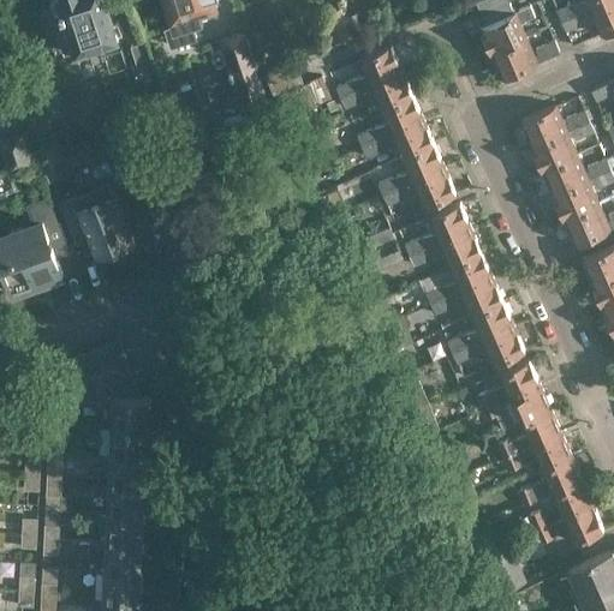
[(55,0),(61,15),(59,15),(61,21),(63,19),(66,29),(57,33),(64,53),(73,51),(75,57),(118,42),(111,22),(112,22),(111,18),(109,18),(107,10),(108,10),(107,6),(106,6),(103,0),(55,0)]
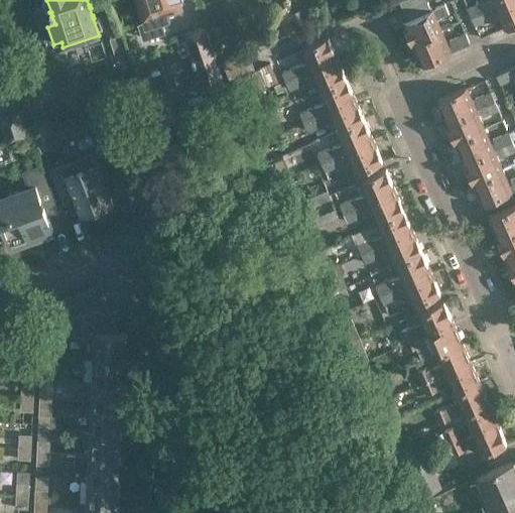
[(139,0),(146,20),(138,23),(143,39),(166,32),(162,20),(170,17),(170,15),(180,11),(178,4),(189,0),(139,0)]
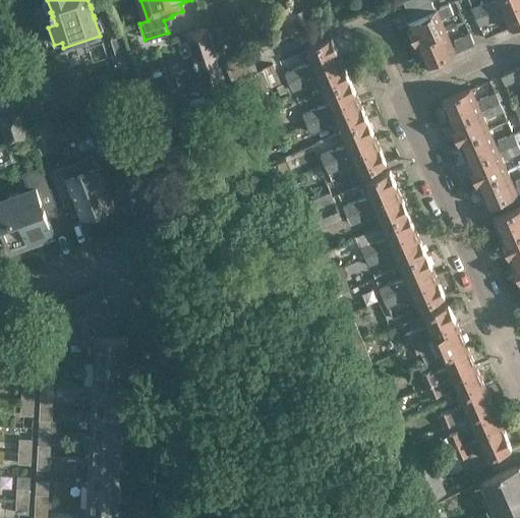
[(415,46),(445,34),(440,22),(453,16),(449,7),(435,13),(428,0),(410,0),(403,4),(411,23),(406,25),(415,46)]
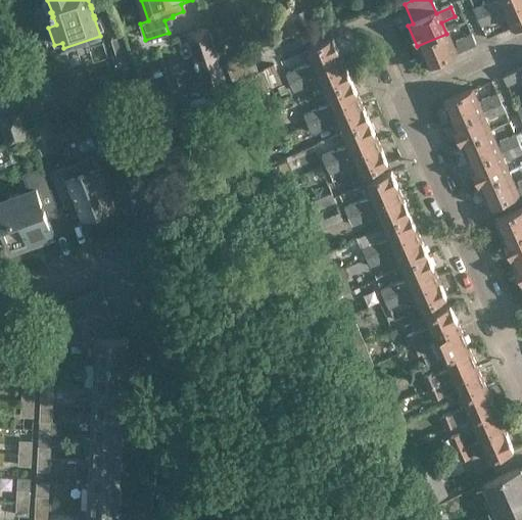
[(477,20),(521,0),(496,0),(497,1),(473,11),(477,20)]
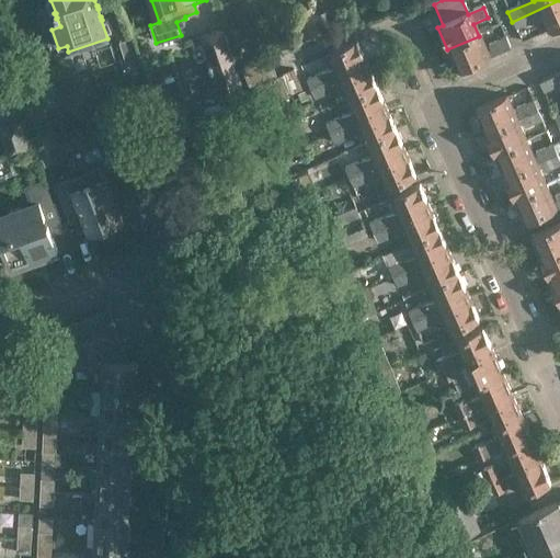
[(548,33),(559,26),(559,0),(512,22),(516,32),(543,21),(548,33)]
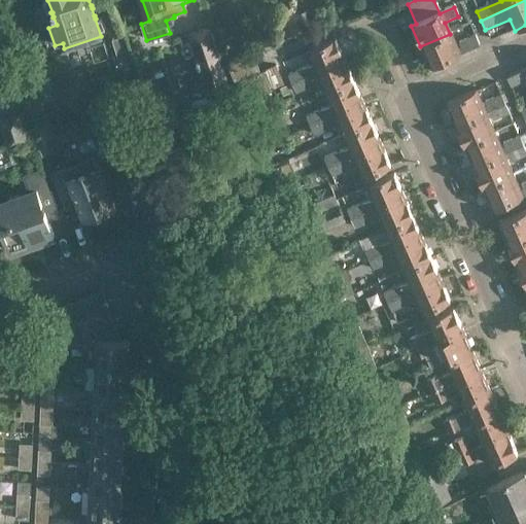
[(289,45),(303,40),(294,18),(290,8),(277,13),(284,34),(289,45)]
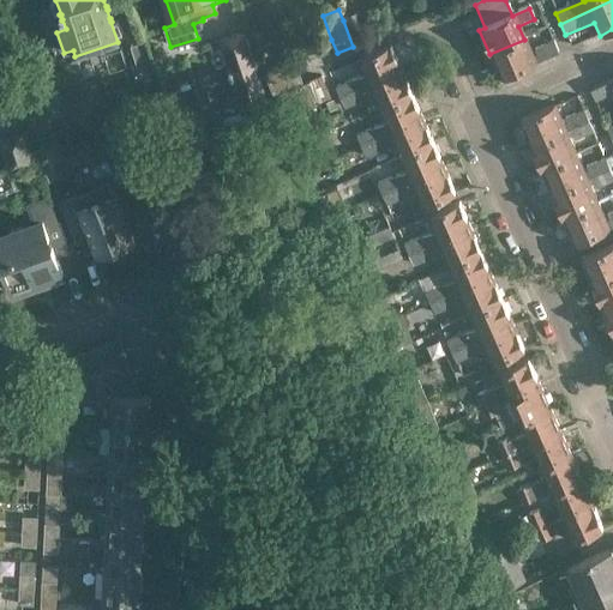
[(343,20),(353,47),(366,42),(356,16),(343,20)]
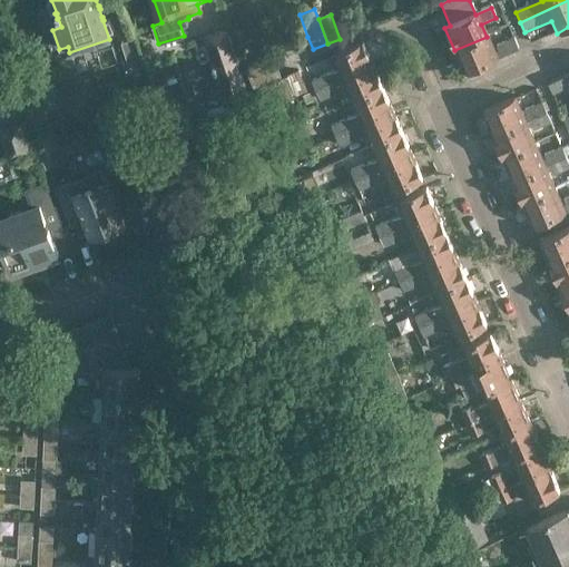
[(205,39),(227,105),(248,98),(226,32),(205,39)]
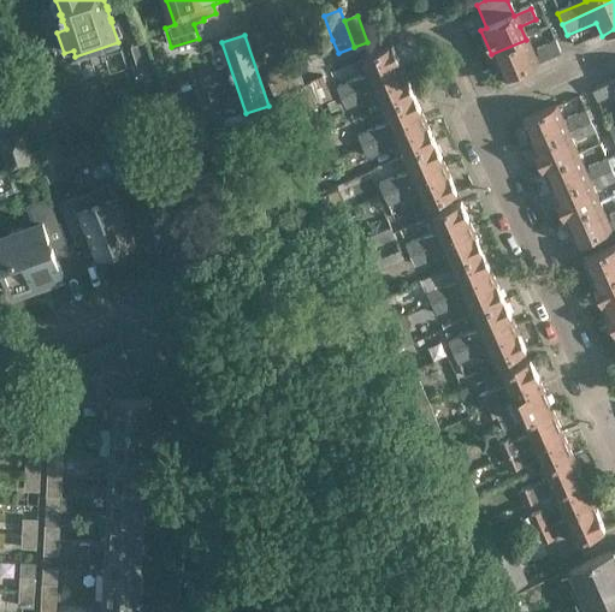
[(303,51),(308,64),(338,53),(332,40),(303,51)]
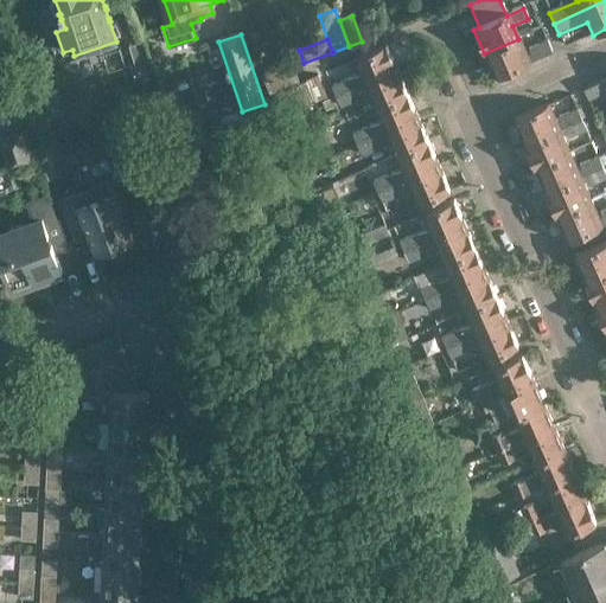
[(524,53),(518,39),(484,53),(495,78),(552,53),(547,44),(524,53)]
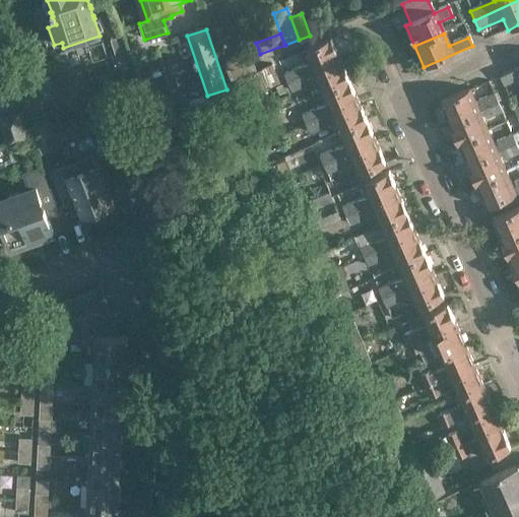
[(122,37),(111,41),(119,65),(130,62),(122,37)]
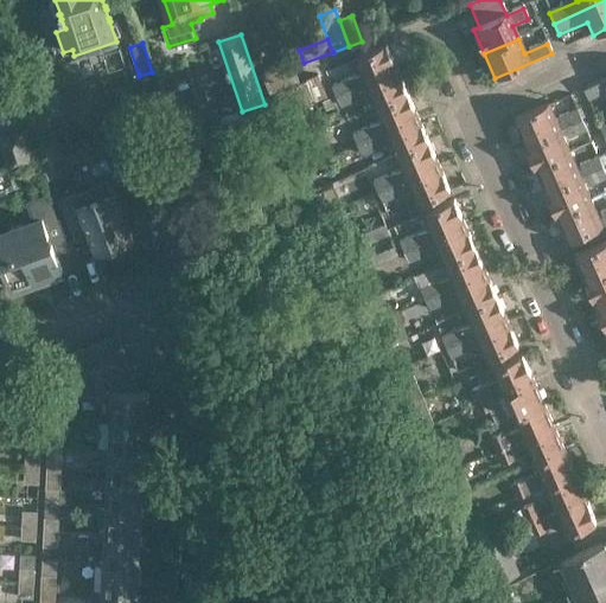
[(336,97),(396,71),(386,47),(355,61),(361,75),(332,88),(336,97)]
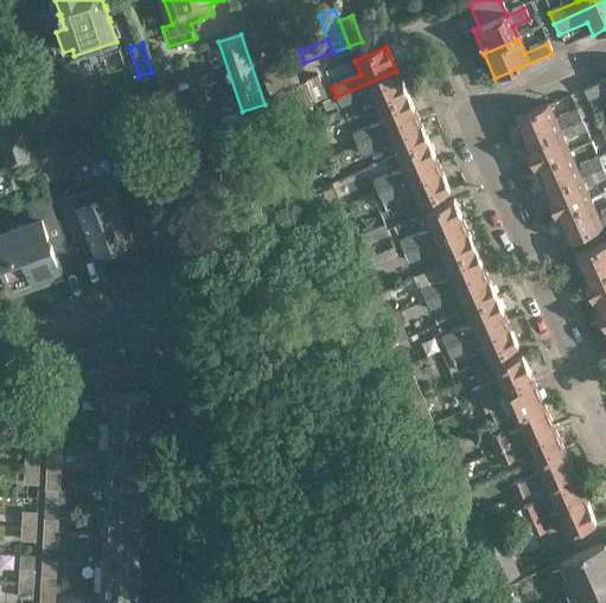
[(292,68),(304,63),(299,50),(287,53),(292,68)]
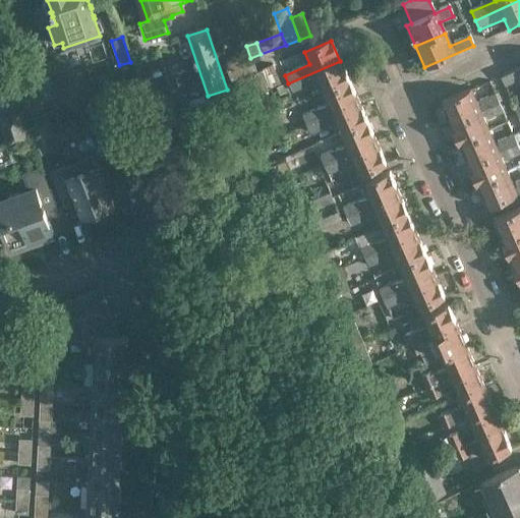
[(250,59),(224,68),(241,104),(270,90),(280,85),(272,66),(256,72),(250,59)]
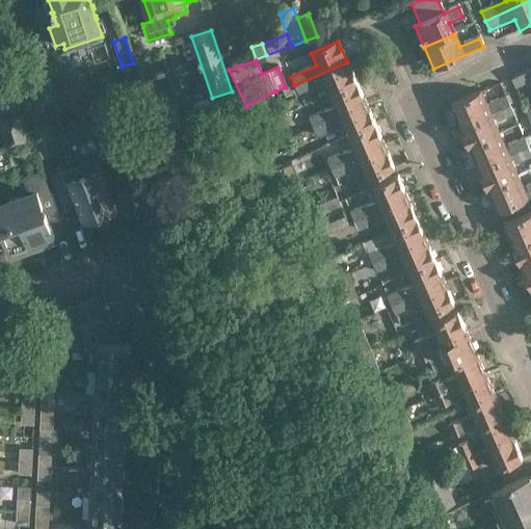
[(347,62),(294,85),(298,95),(323,84),(329,96),(356,84),(347,62)]
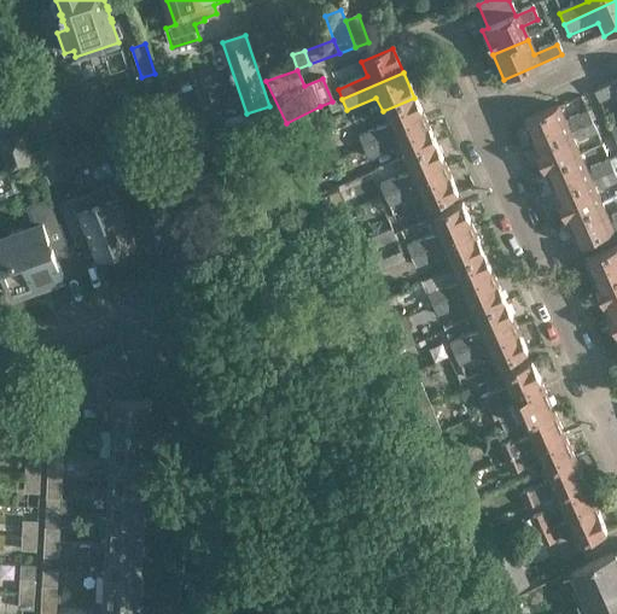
[(616,82),(594,93),(599,104),(616,95),(616,82)]
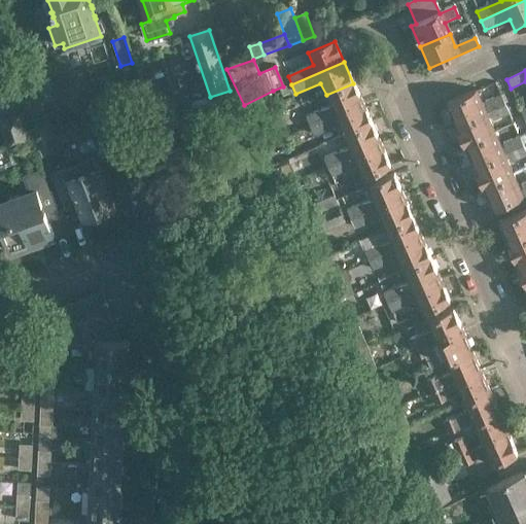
[(353,83),(326,95),(331,107),(307,118),(310,127),(362,104),(353,83)]
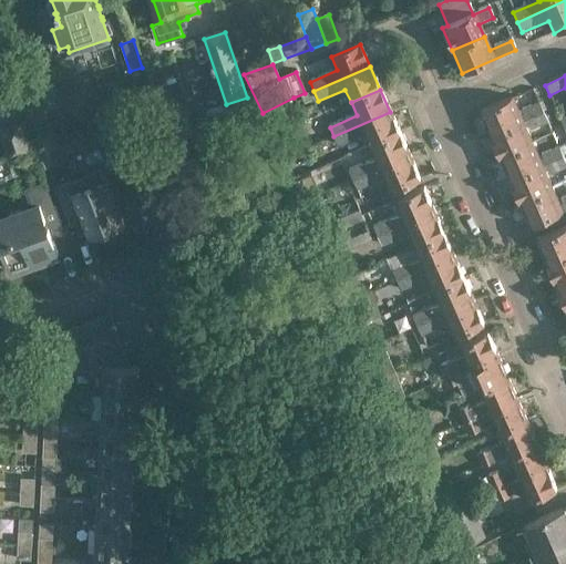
[(308,94),(300,98),(304,105),(311,102),(308,94)]
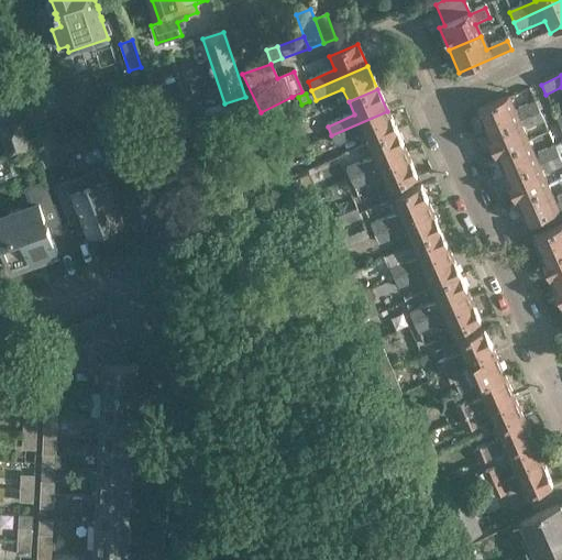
[(535,102),(531,105),(514,112),(508,99),(476,113),(486,135),(539,112),(535,102)]
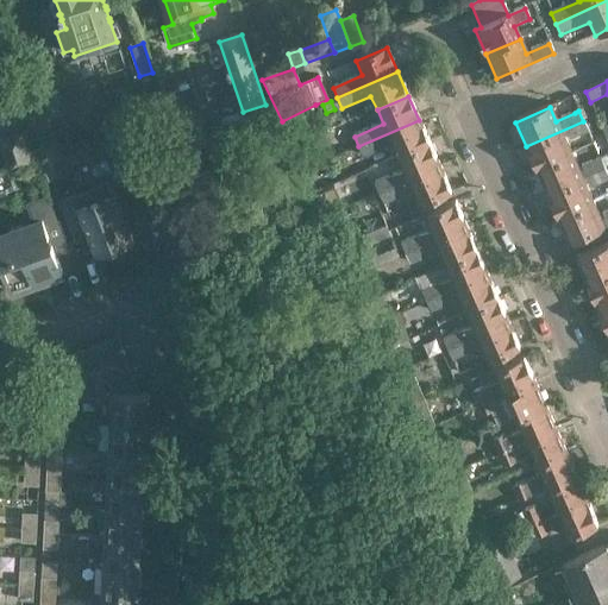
[(430,144),(419,120),(358,146),(363,156),(392,144),(397,157),(430,144)]
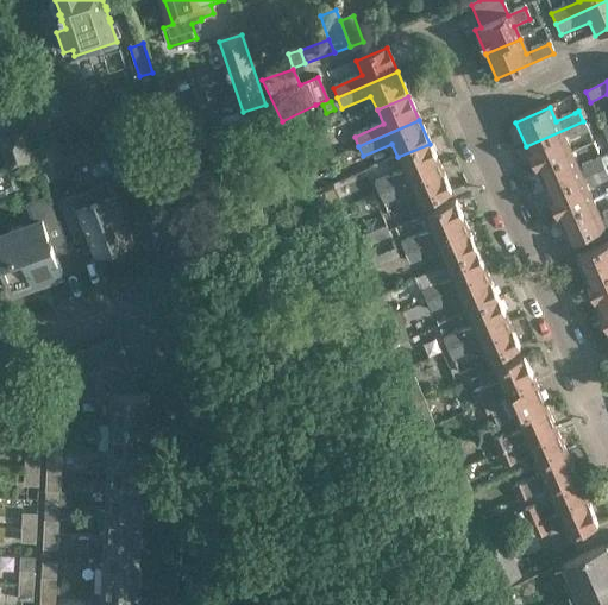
[(537,171),(571,156),(566,143),(588,133),(583,121),(526,146),(537,171)]
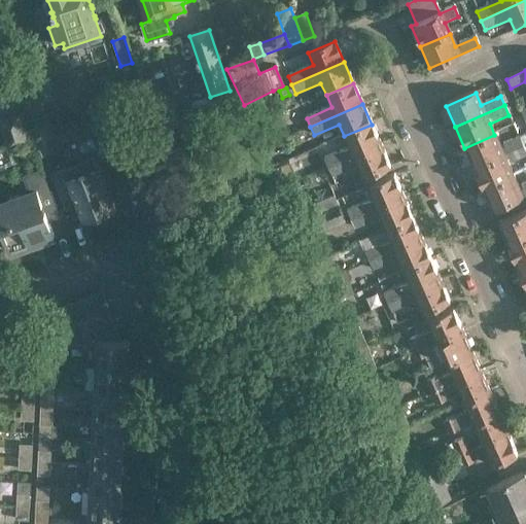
[(0,121),(8,147),(29,141),(21,114),(0,121)]
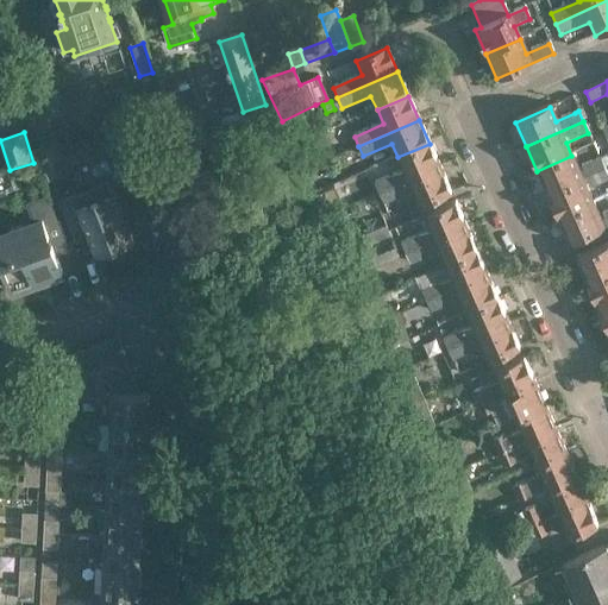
[(430,144),(397,157),(403,171),(375,183),(380,194),(439,168),(430,144)]
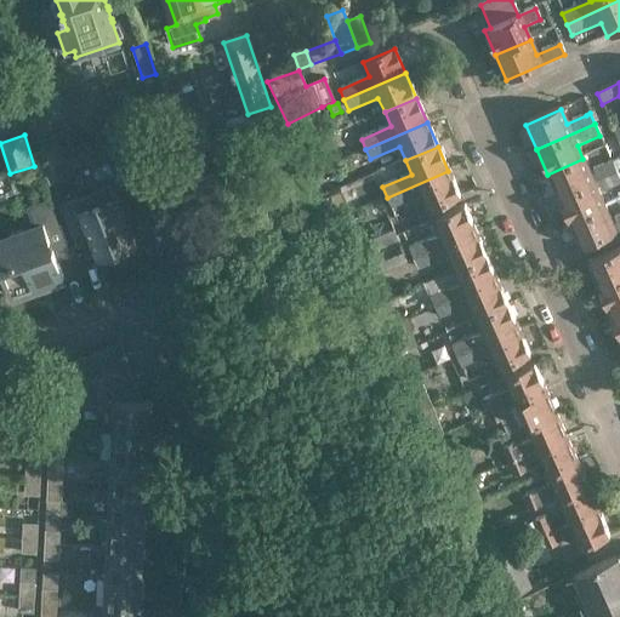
[(558,199),(615,173),(614,170),(612,164),(590,173),(582,159),(547,175),(558,199)]
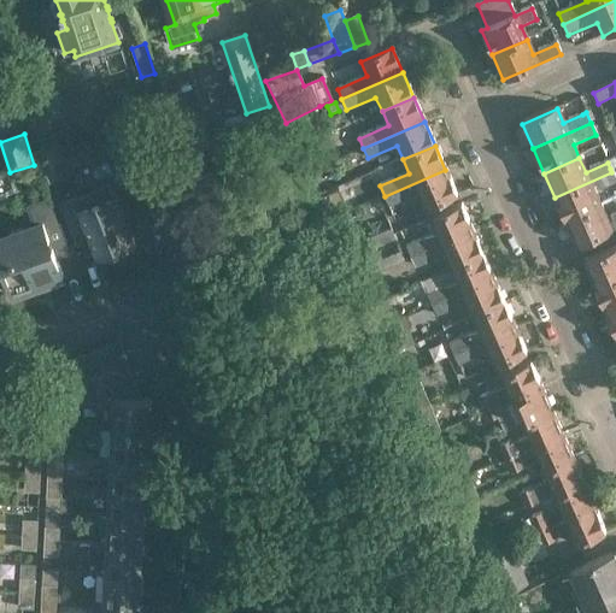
[(445,170),(385,196),(389,207),(418,194),(424,208),(456,195),(445,170)]
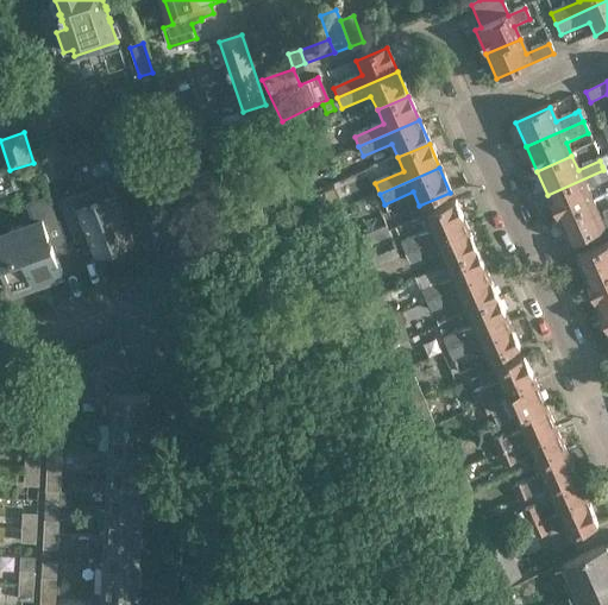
[(558,219),(593,203),(587,190),(607,180),(607,178),(603,170),(547,195),(558,219)]
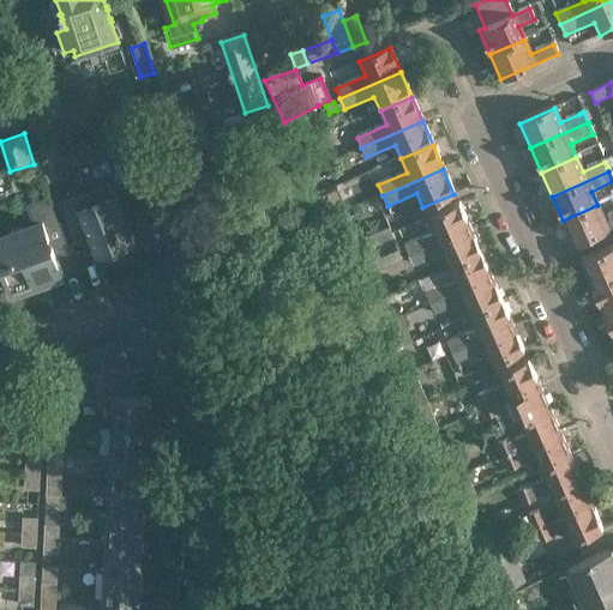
[(307,183),(313,197),(324,192),(319,177),(307,183)]
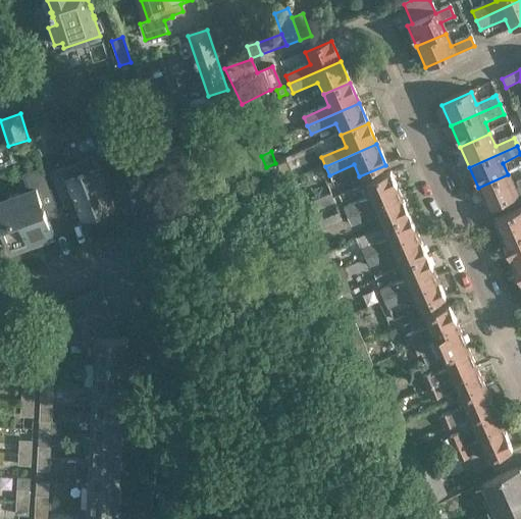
[(93,155),(49,171),(60,201),(72,196),(82,220),(83,219),(83,218),(111,207),(112,209),(113,208),(93,155)]
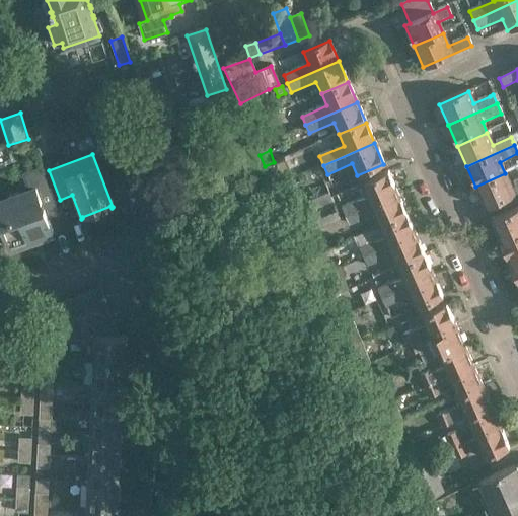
[(37,170),(22,175),(22,177),(23,176),(28,191),(0,201),(0,222),(10,249),(25,243),(25,241),(28,240),(39,236),(40,238),(53,234),(46,215),(57,211),(49,190),(45,191),(37,170)]
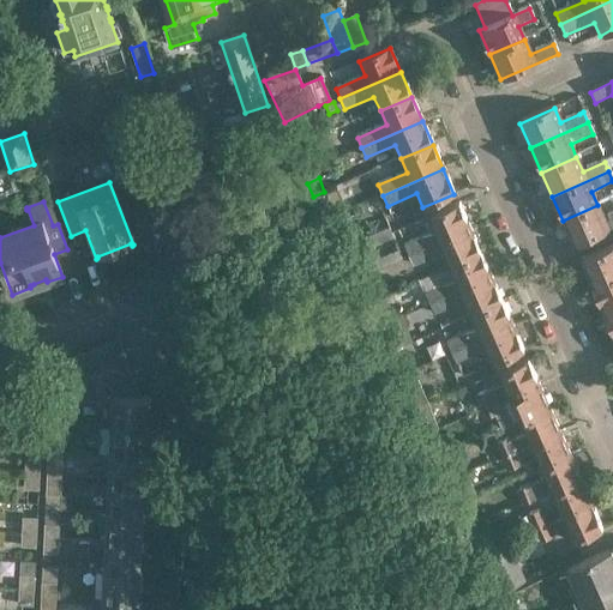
[(409,257),(470,230),(458,205),(427,218),(433,234),(404,246),(409,257)]
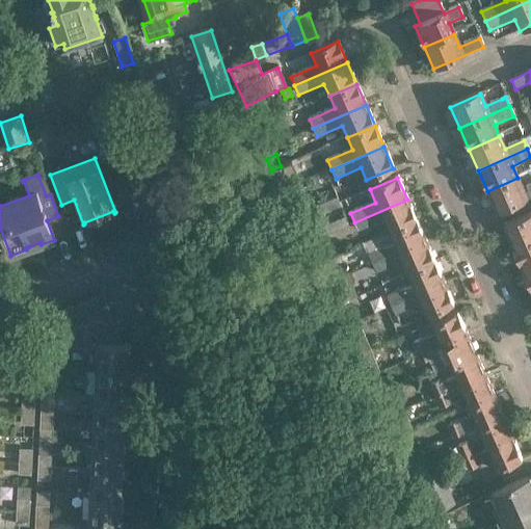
[(518,178),(487,191),(497,212),(530,196),(530,185),(523,189),(518,178)]
